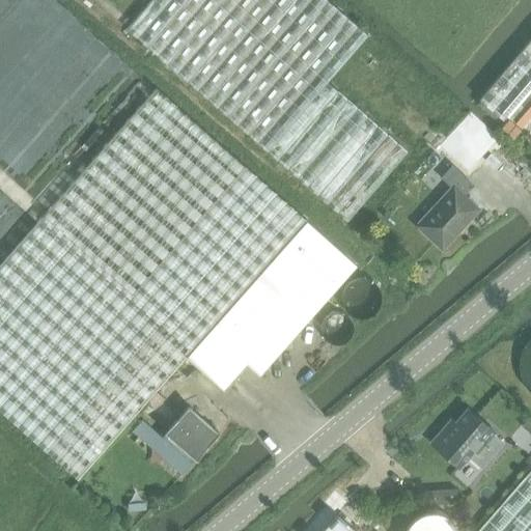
[(326,0),(150,0),(126,29),(347,221),(409,150),(328,82),(367,35),(326,0)]
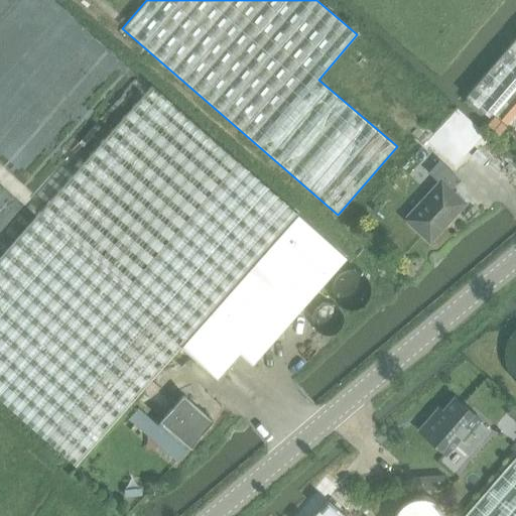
[(515,39),(465,100),(490,121),(515,91),(515,39)]
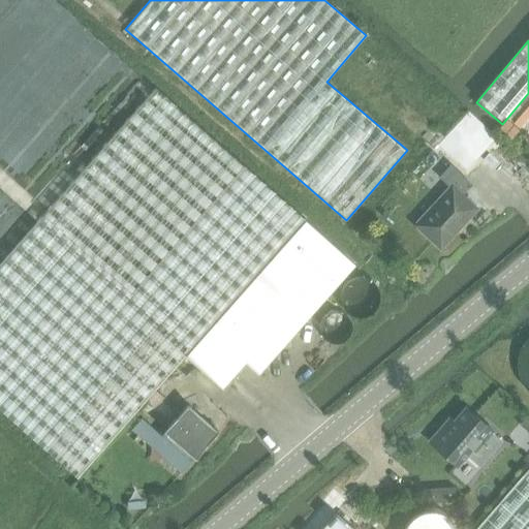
[(155,86),(0,262),(0,410),(75,477),(183,353),(304,216),(155,86)]
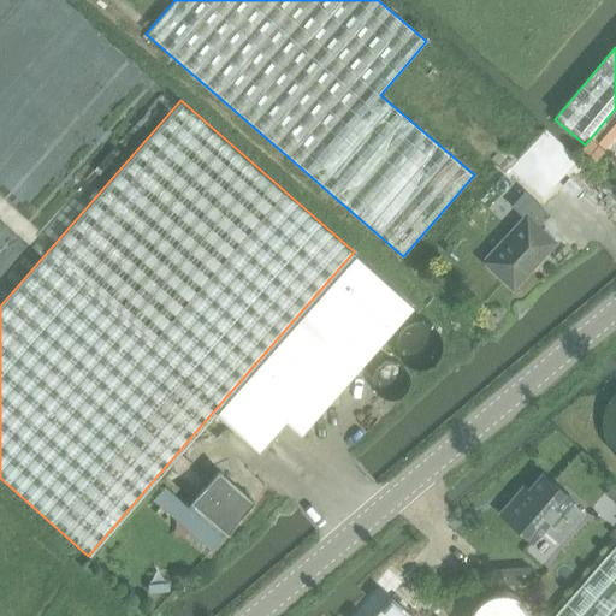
[(484,262),(513,289),(555,243),(537,226),(546,215),(525,195),(514,207),(526,217),(484,262)]
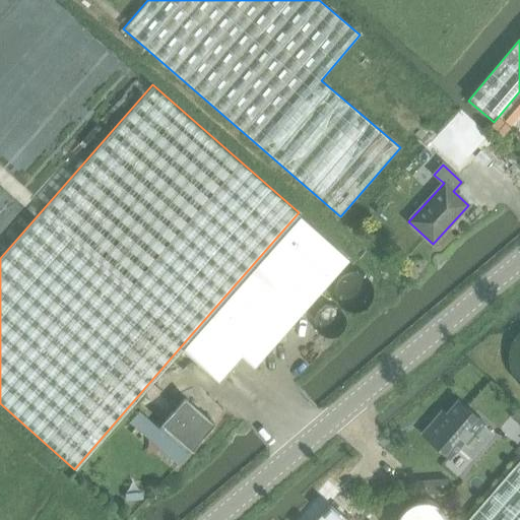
[(349,258),(299,212),(180,347),(217,382),(241,355),(253,367),(349,258)]
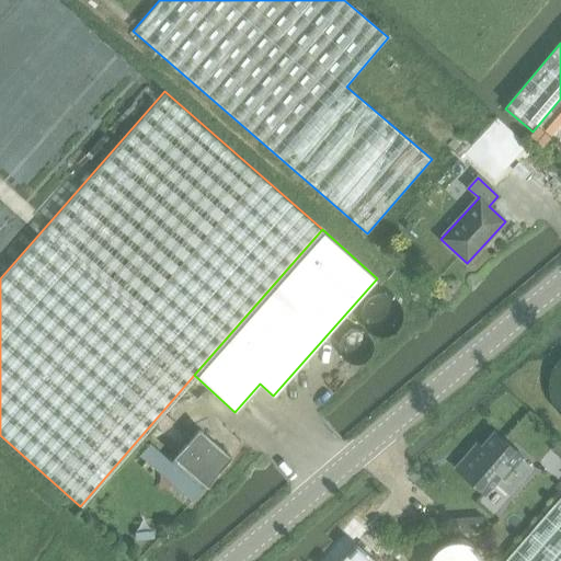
[(204,490),(231,458),(199,430),(172,461),(204,490)]
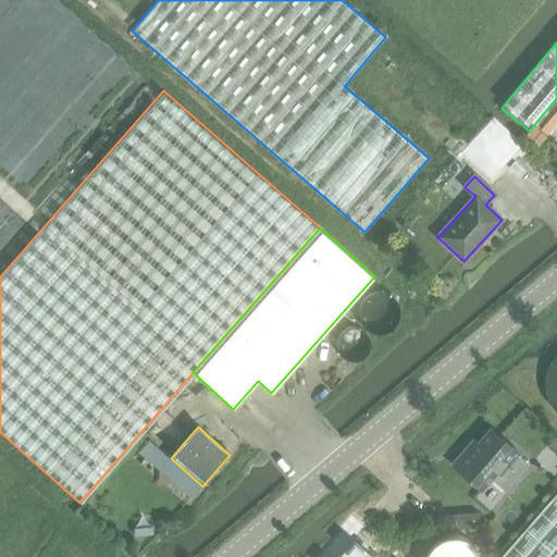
[(453,465),(481,490),(490,480),(504,491),(528,463),(518,455),(519,454),(491,429),(470,452),(466,448),(453,465)]
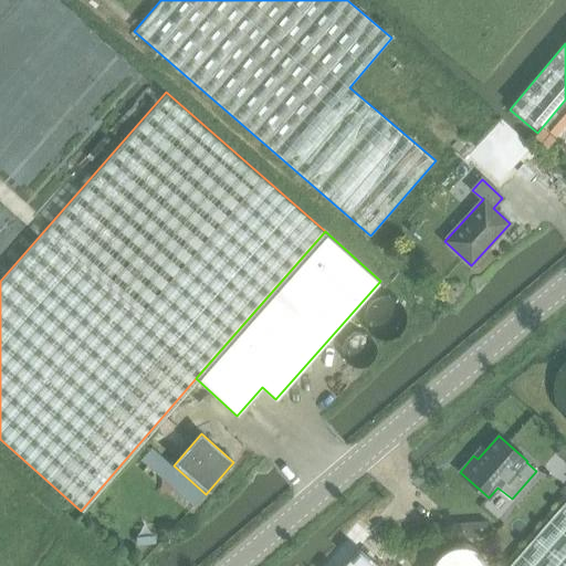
[(565,565),(565,501),(509,565),(565,565)]
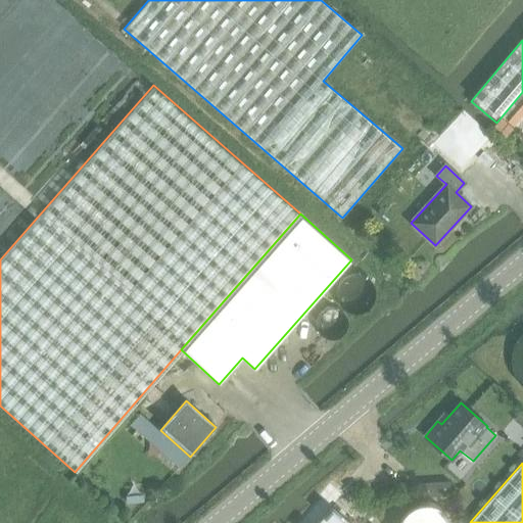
[(450,495),(449,481),(420,482),(421,496),(450,495)]
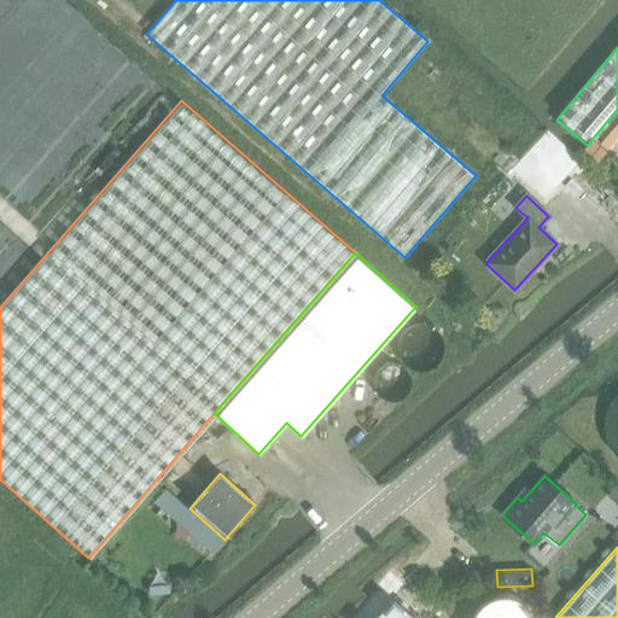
[(471,587),(450,608),(460,617),(461,617),(482,596),(471,587)]
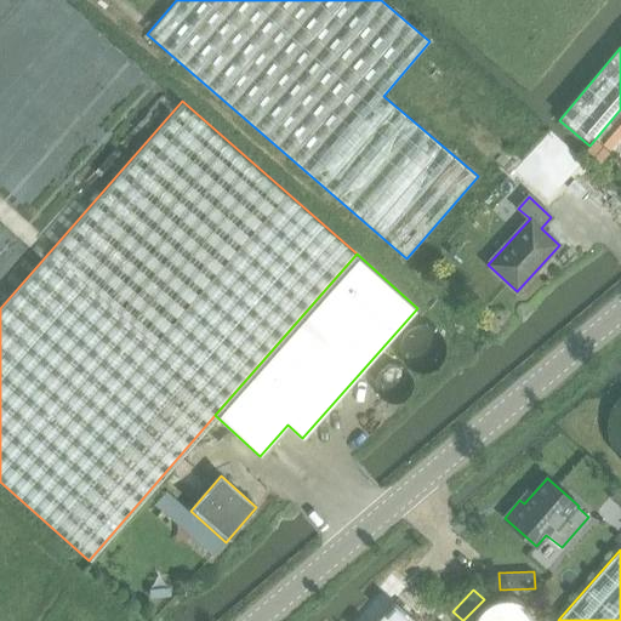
[(415,620),(393,602),(375,620),(415,620)]
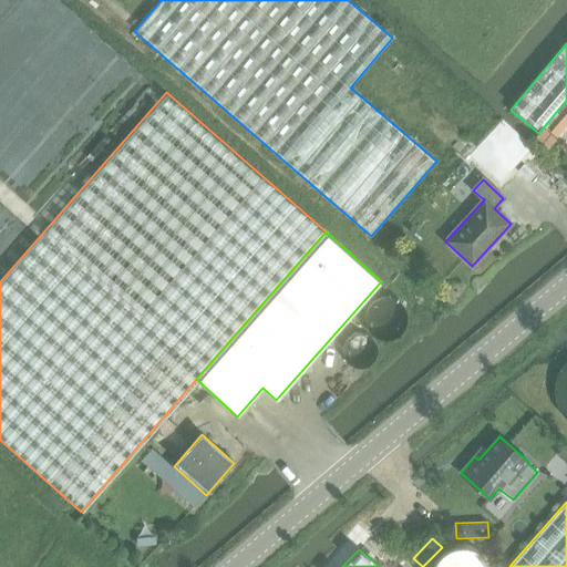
[(86,566),(71,554),(59,566),(86,566)]
